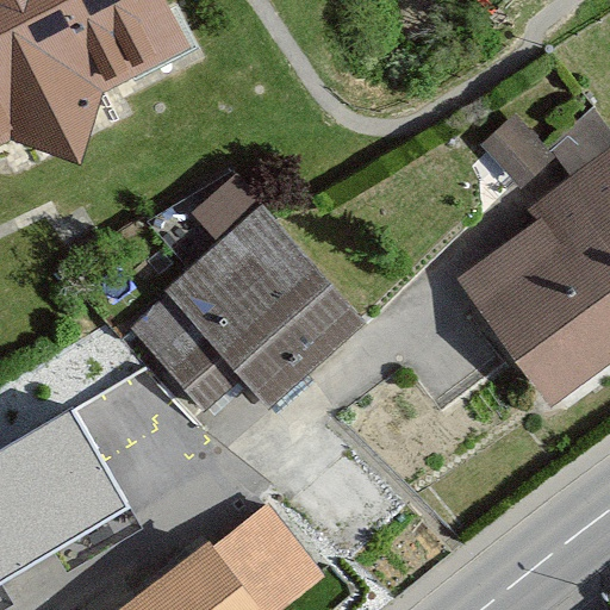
[(174,0),(0,0),(0,147),(199,49),(174,0)]
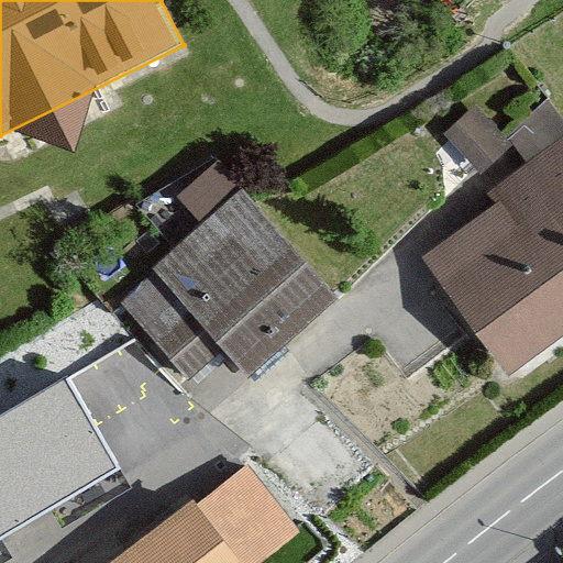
[(498,200),(440,245),(526,355),(562,327),(562,112),(553,100),(508,134),(526,157),(488,186),(498,200)]
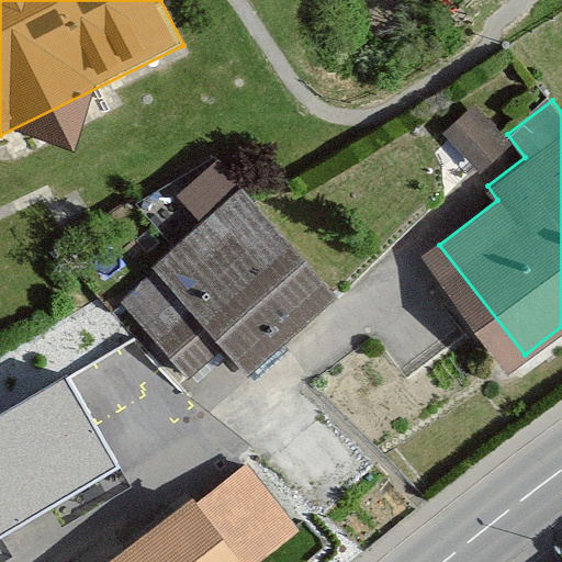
[(247,177),(122,295),(195,373),(224,347),(251,375),(348,283),(247,177)]
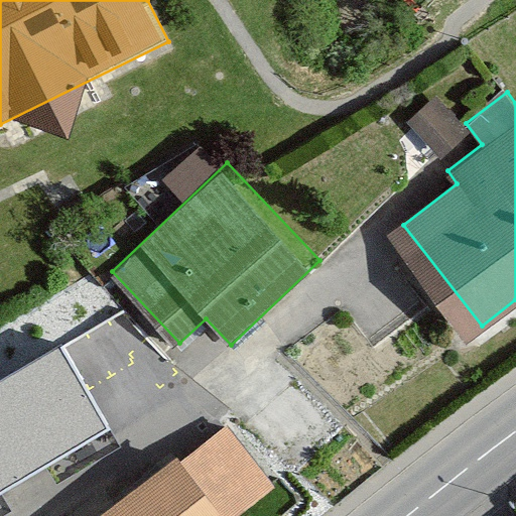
[(59,351),(0,386),(0,491),(106,427),(59,351)]
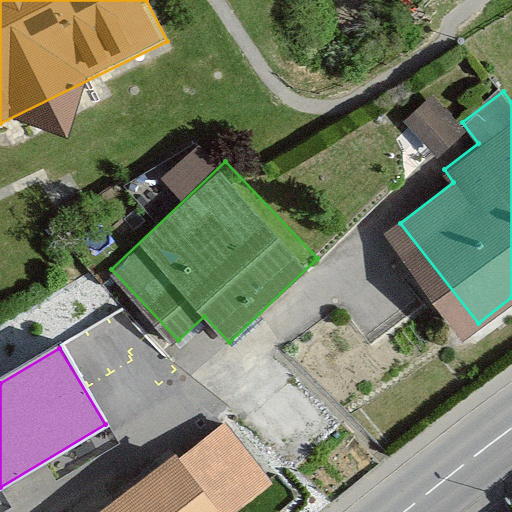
[(173,454),(96,511),(226,511),(266,482),(223,428),(179,462),(173,454)]
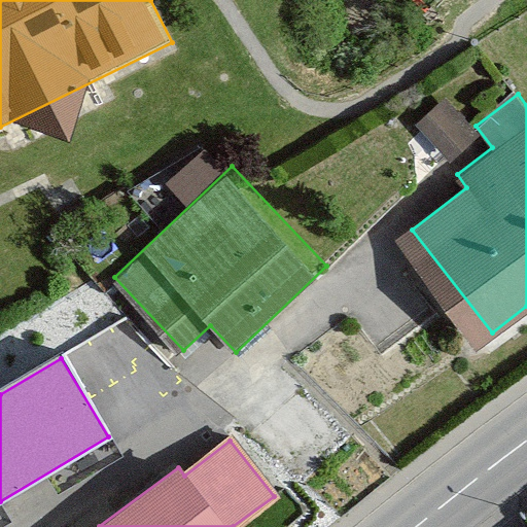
All buildings are outlined.
